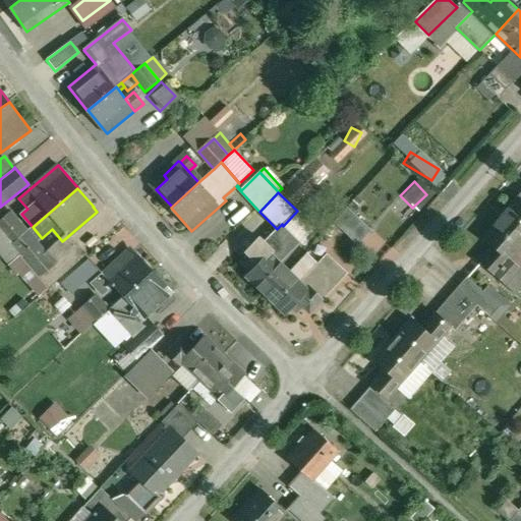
[(520,193),(501,217),(520,235),(520,193)]
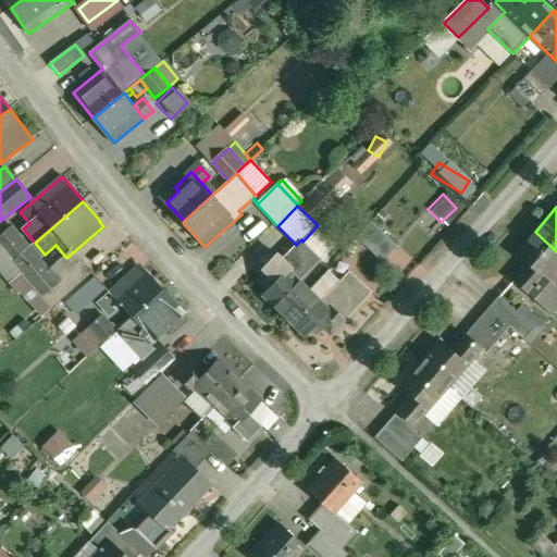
[(398,246),(373,222),(360,236),(385,259),(398,246)]
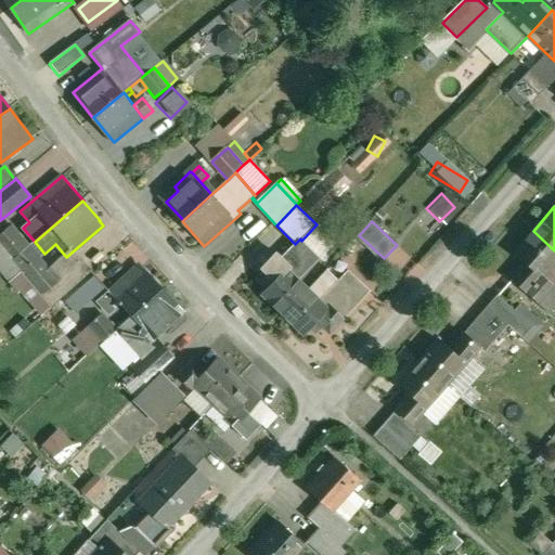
[(11,226),(0,234),(0,269),(0,270),(13,259),(29,246),(11,226)]
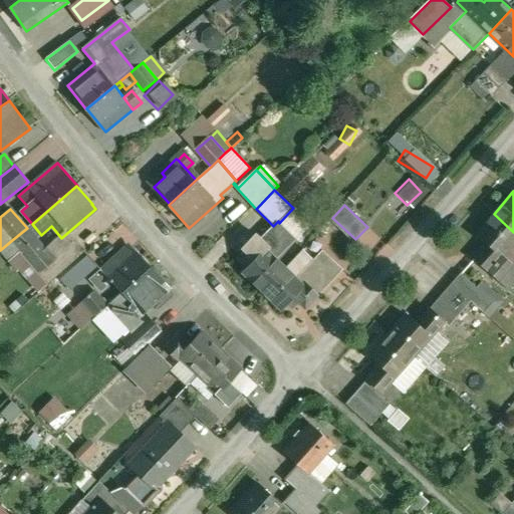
[(513,240),(513,232),(494,214),(476,234),(486,244),(473,259),(487,271),(502,254),(513,240)]
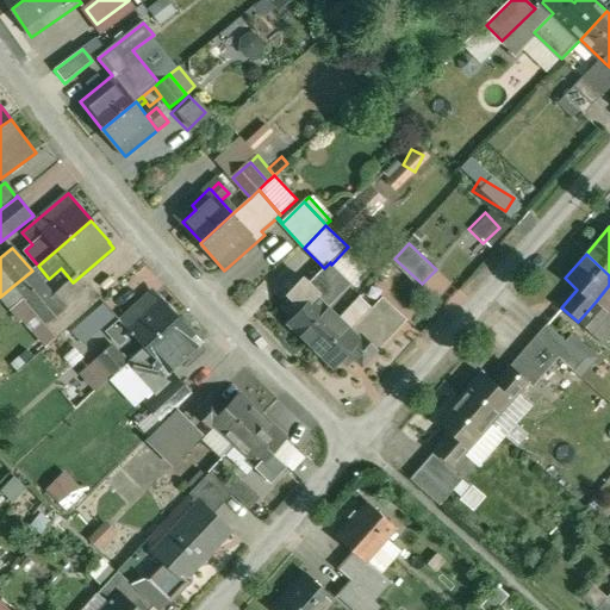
[(324,268),(310,282),(304,278),(288,294),(303,309),(290,323),(312,346),(340,317),(330,307),(353,284),(331,265),(330,262),(324,268)]
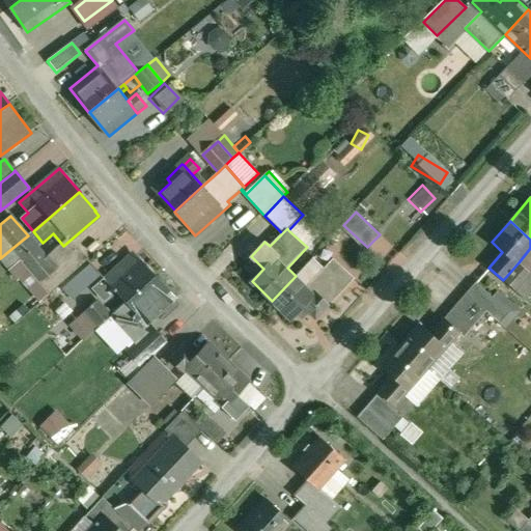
[(45,256),(28,235),(12,248),(29,269),(45,256)]
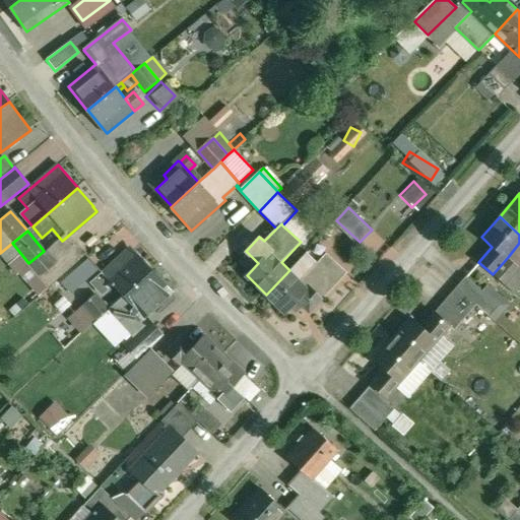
[(136,253),(125,263),(120,259),(99,279),(108,289),(114,283),(125,295),(151,269),(136,253)]
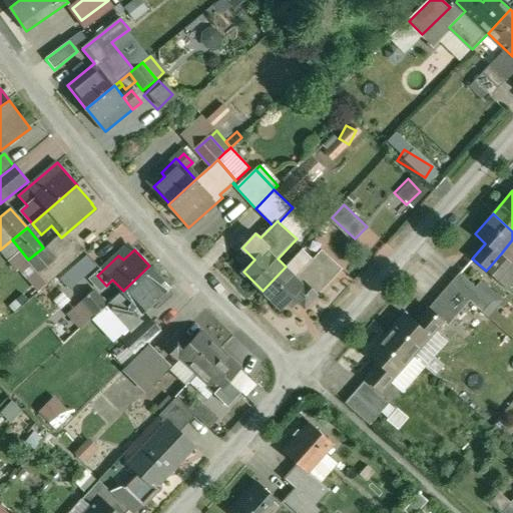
[(286,267),(263,291),(282,309),(293,297),(306,309),(343,269),(322,249),(297,278),(286,267)]
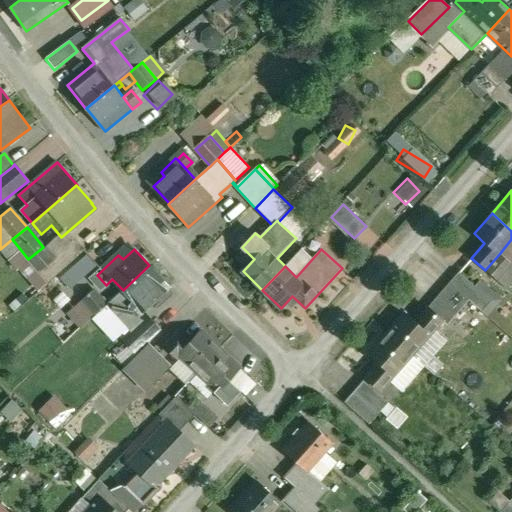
[(46,250),(31,263),(39,272),(54,259),(46,250)]
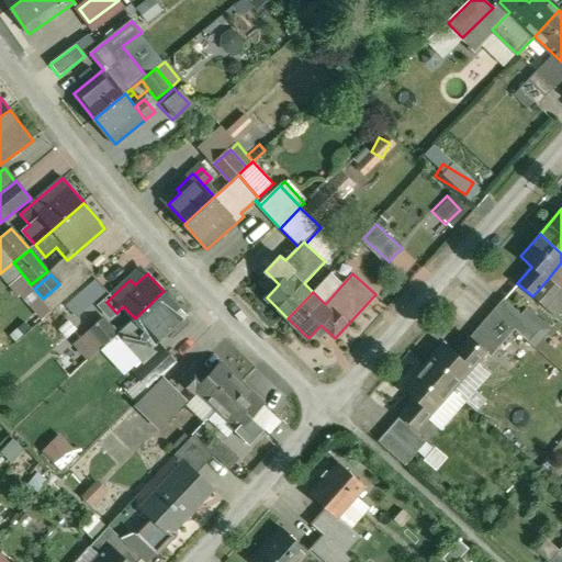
[(98,278),(67,304),(78,316),(108,290),(98,278)]
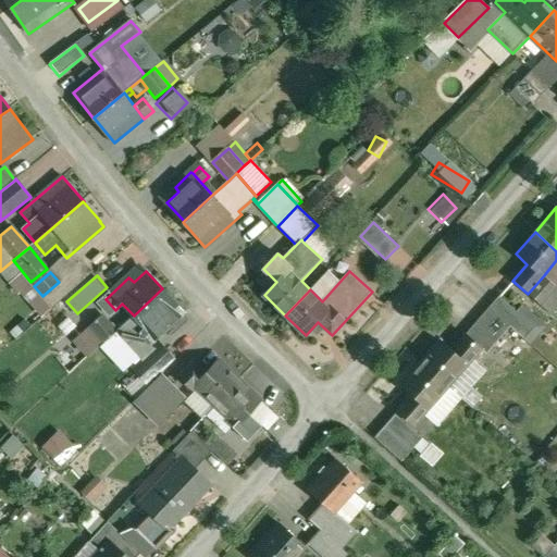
[(556,286),(544,275),(528,294),(549,313),(556,305),(556,286)]
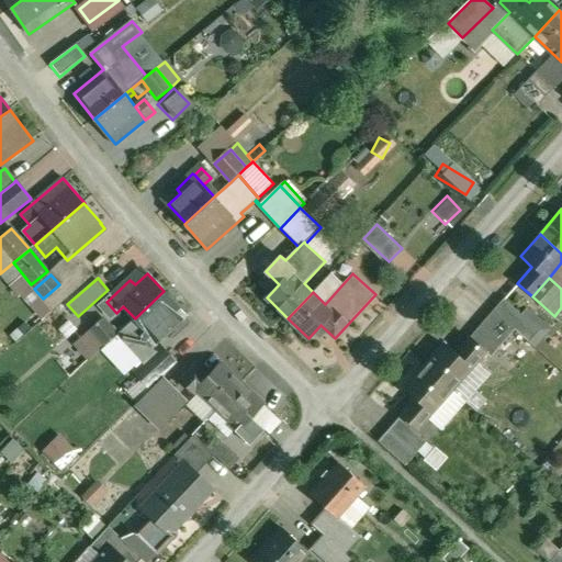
[(186,314),(164,291),(135,318),(147,332),(143,335),(153,346),(186,314)]
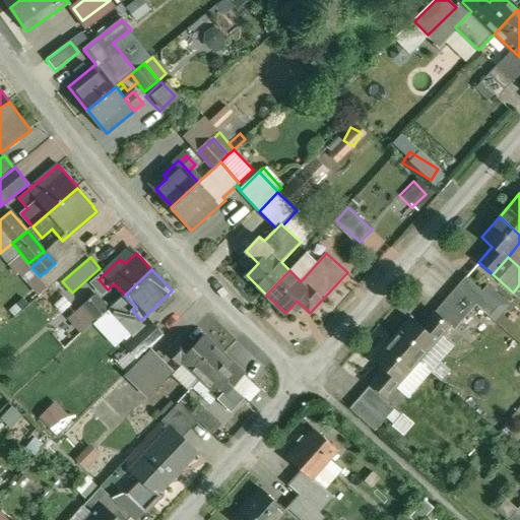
[(485,294),(466,276),(456,287),(457,287),(474,304),(476,305),(485,294)]
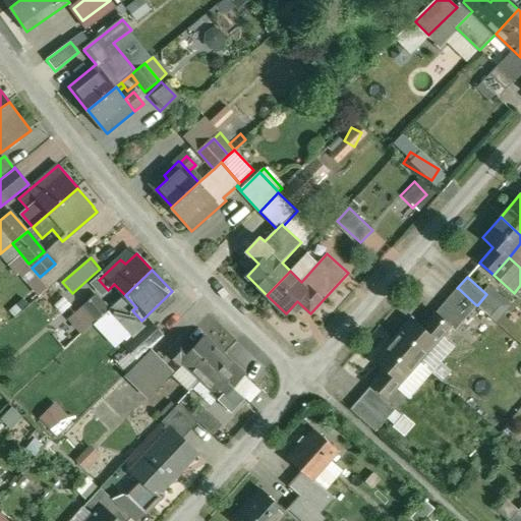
[(475,304),(458,288),(440,308),(458,324),(475,304)]
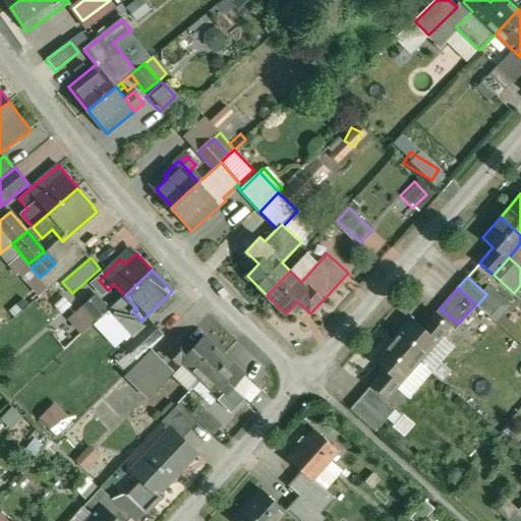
[(97,294),(70,319),(83,334),(110,309),(97,294)]
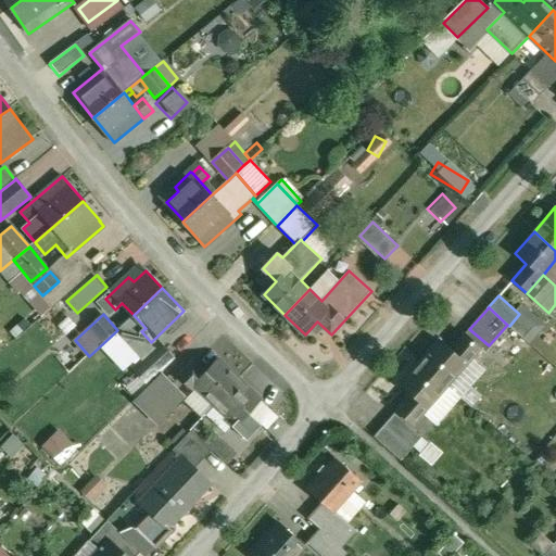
[(117,330),(89,356),(102,369),(139,335),(126,321),(117,330)]
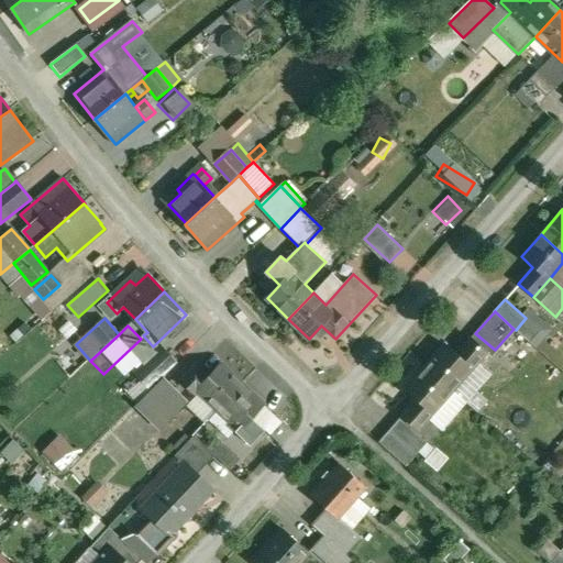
[(0,330),(0,349),(10,342),(0,330)]
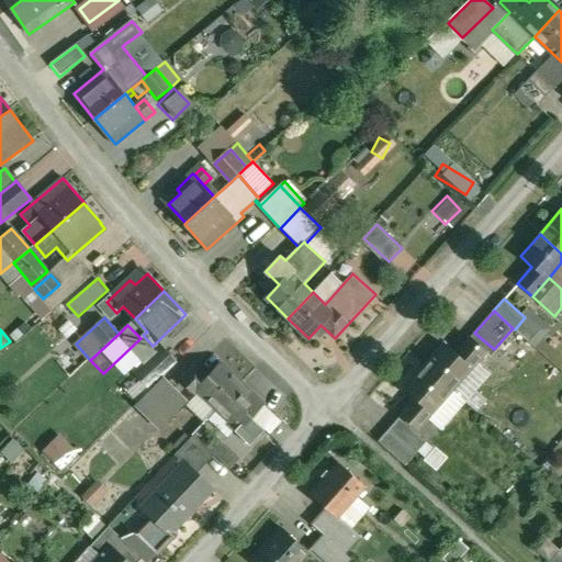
[(454,356),(442,346),(424,367),(450,390),(483,351),(469,339),(454,356)]
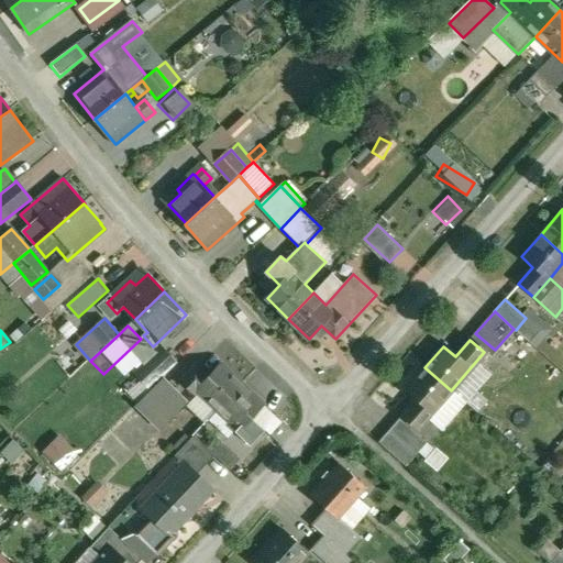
[(222,365),(210,378),(196,365),(183,379),(197,394),(199,392),(219,409),(243,384),(222,365)]
